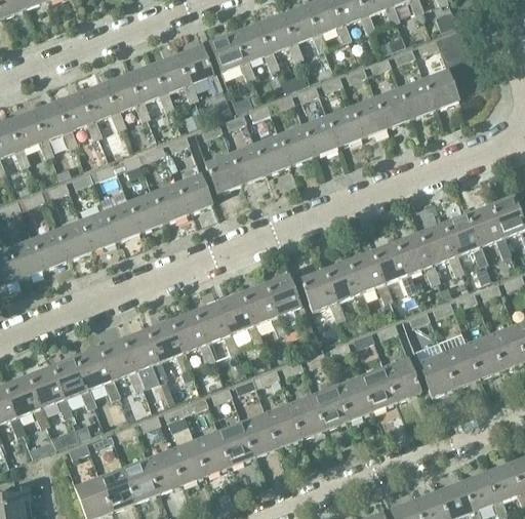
[(0,0),(0,10),(2,16),(26,7),(23,0),(0,0)]
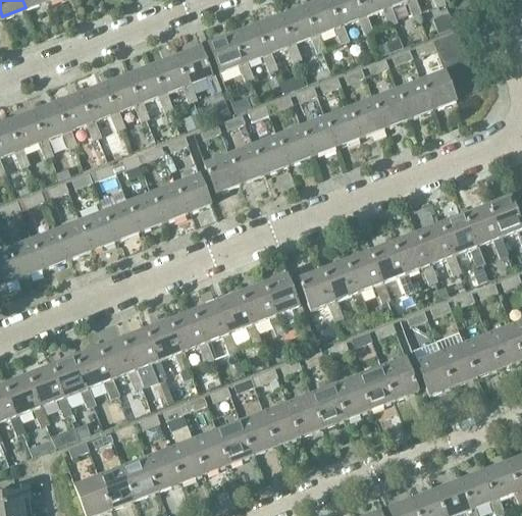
[(315,0),(304,4),(316,34),(319,33),(334,27),(341,43),(349,39),(343,23),(340,24),(330,0),(315,0)]
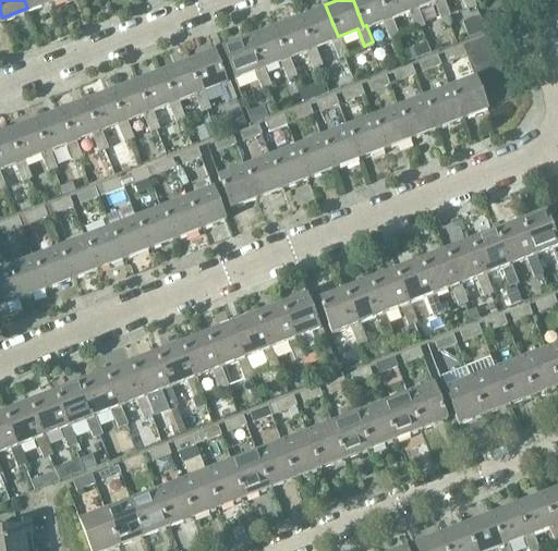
[(353,0),(363,26),(366,25),(383,19),(389,35),(399,32),(392,15),(389,16),(383,0),(353,0)]
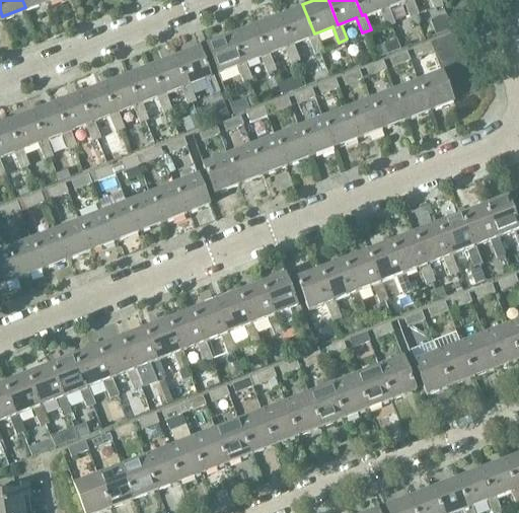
[(356,0),(362,15),(365,14),(380,8),(386,23),(394,20),(388,5),(385,6),(383,0),(356,0)]
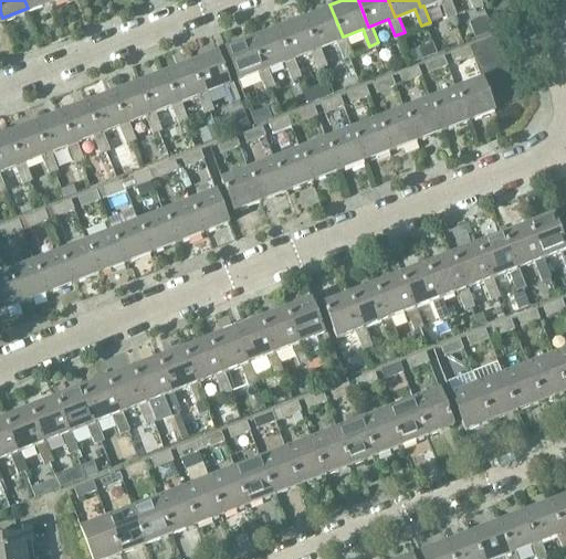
[(418,0),(420,7),(423,6),(438,0),(440,0),(447,16),(457,12),(452,0),(418,0)]
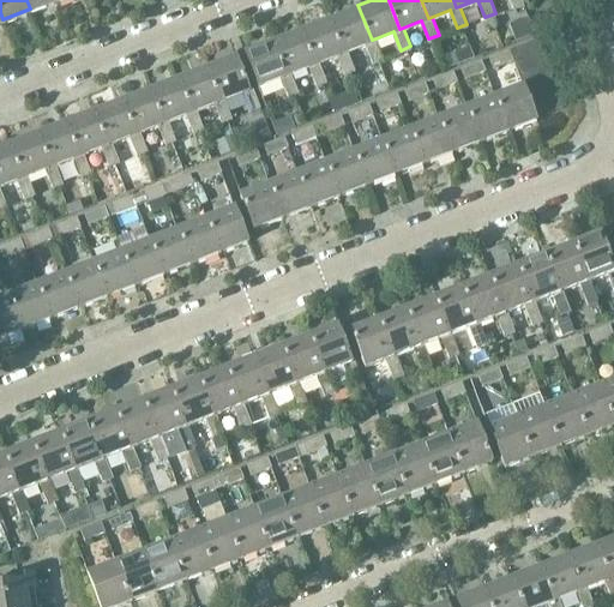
[(357,5),(330,16),(343,50),(347,49),(365,42),(372,61),(383,56),(375,38),(372,40),(357,5)]
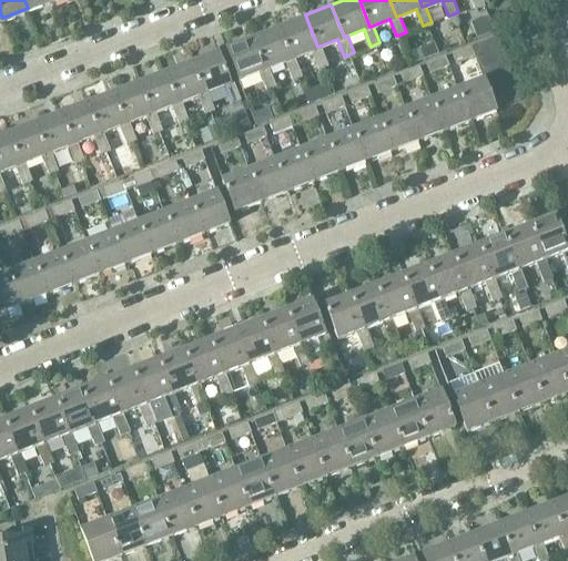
[(495,28),(488,12),(470,19),(477,34),(495,28)]
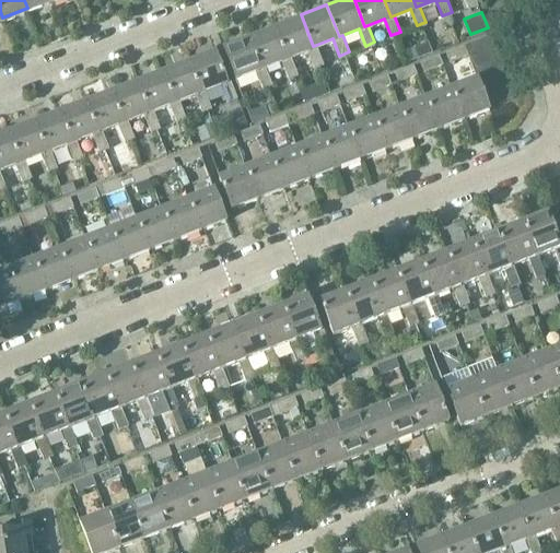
[(301,14),(275,25),(288,56),(291,55),(307,48),(314,66),(323,61),(316,45),(313,46),(301,14)]
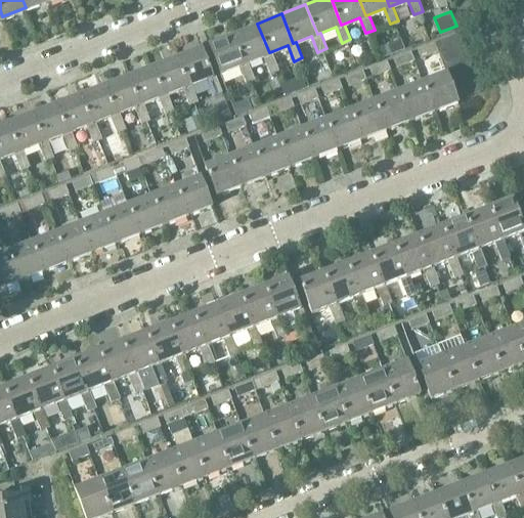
[(257,24),(233,33),(245,62),(248,60),(263,55),(269,71),(278,68),(272,51),(269,52),(257,24)]
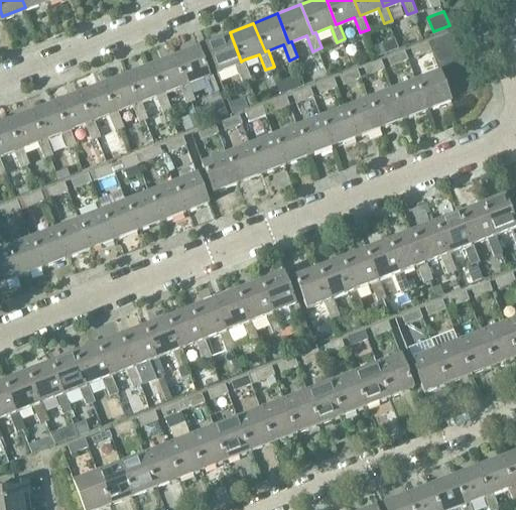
[(456,41),(450,30),(428,38),(432,47),(431,47),(432,50),(456,41)]
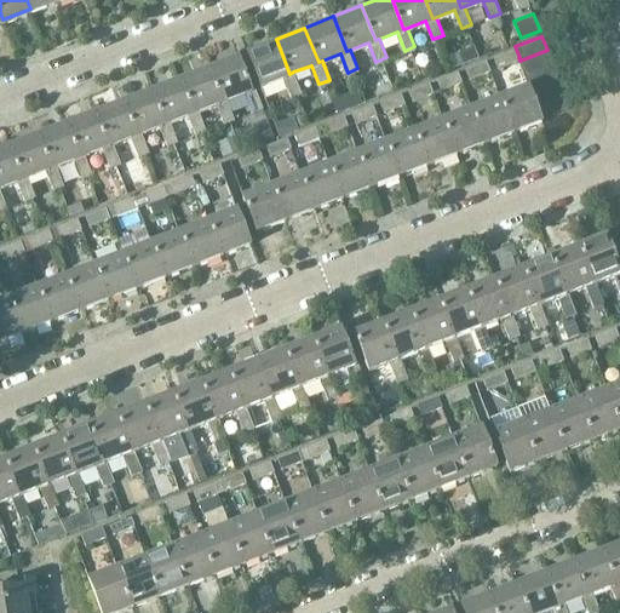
[(290,74),(276,39),(247,50),(260,85),(283,76),(291,95),(300,91),(293,72),(290,74)]
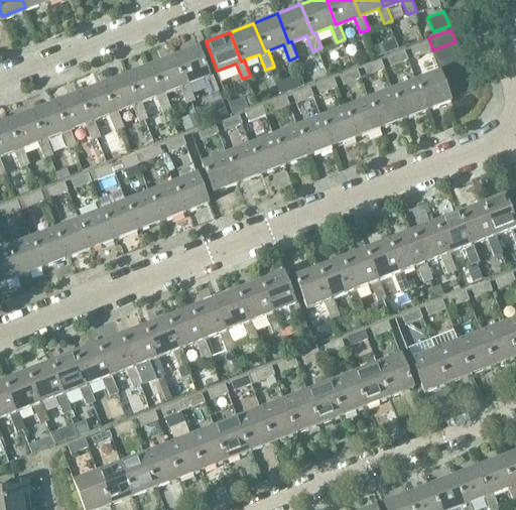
[(432,47),(428,38),(411,45),(414,53),(431,47),(432,47)]
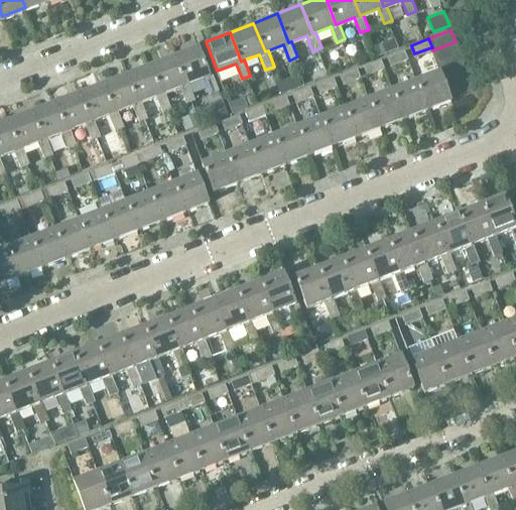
[(460,52),(456,41),(432,50),(436,61),(460,52)]
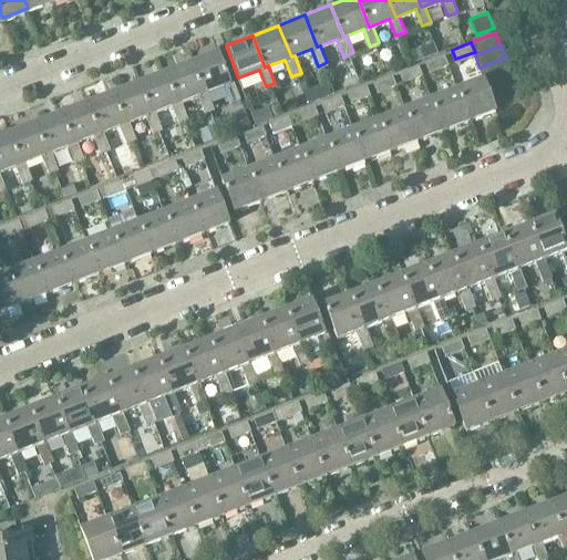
[(204,91),(207,90),(224,83),(230,100),(239,96),(234,80),(230,81),(218,49),(192,59),(204,91)]
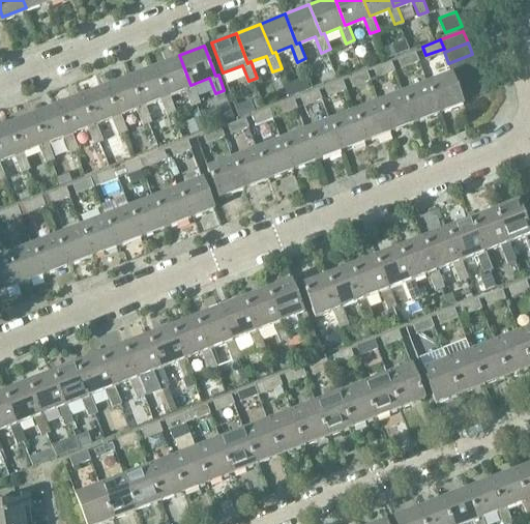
[(399,56),(402,64),(419,58),(416,49),(399,56)]
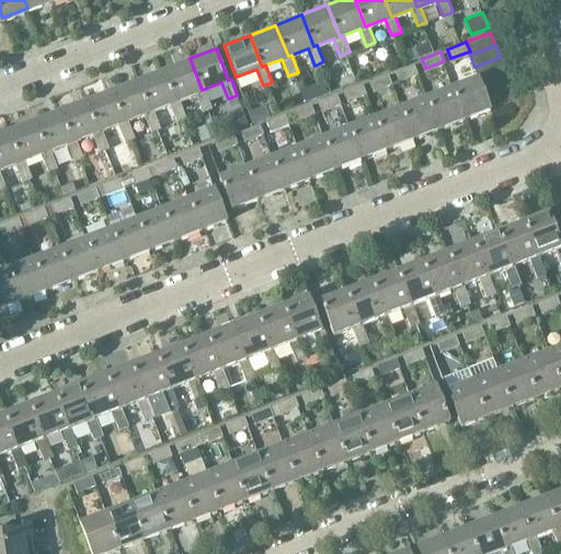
[(504,69),(500,57),(474,67),(478,74),(480,79),(504,69)]
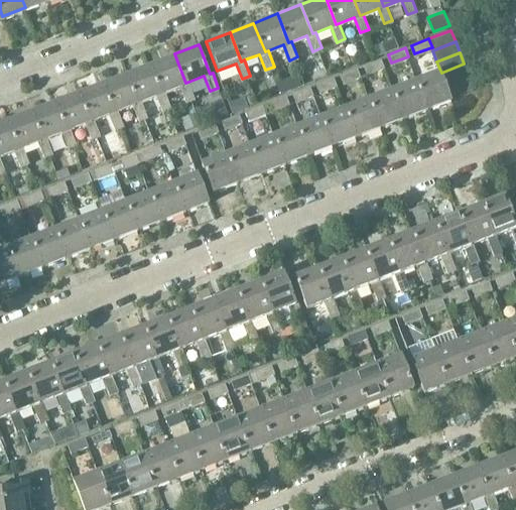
[(161,92),(165,91),(179,85),(185,100),(195,97),(188,82),(185,83),(174,53),(150,62),(161,92)]
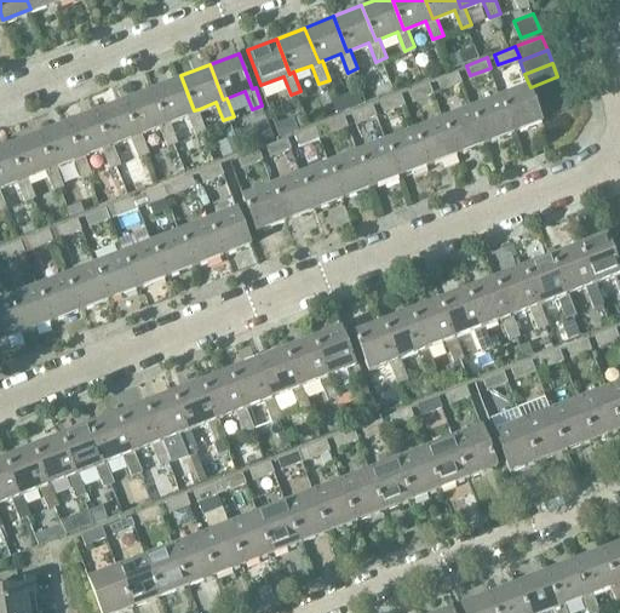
[(437,76),(441,86),(463,79),(458,68),(437,76)]
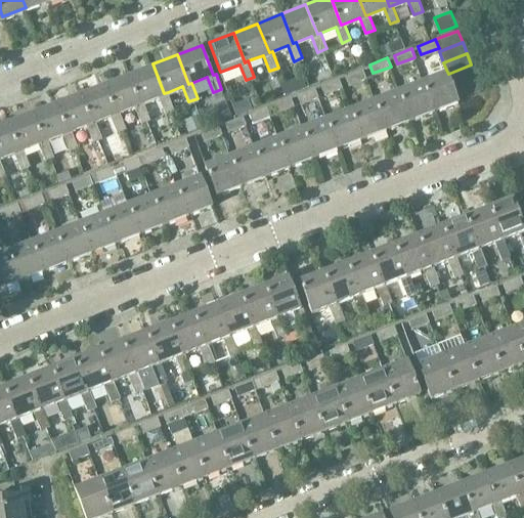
[(140,102),(143,101),(159,95),(165,112),(174,108),(168,92),(164,93),(153,63),(128,73),(140,102)]
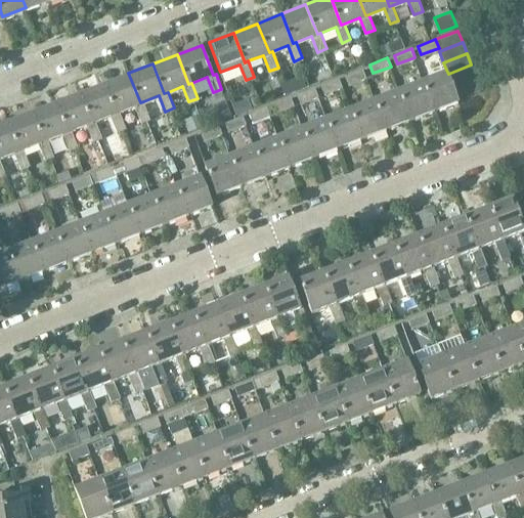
[(476,76),(471,65),(448,74),(452,85),(476,76)]
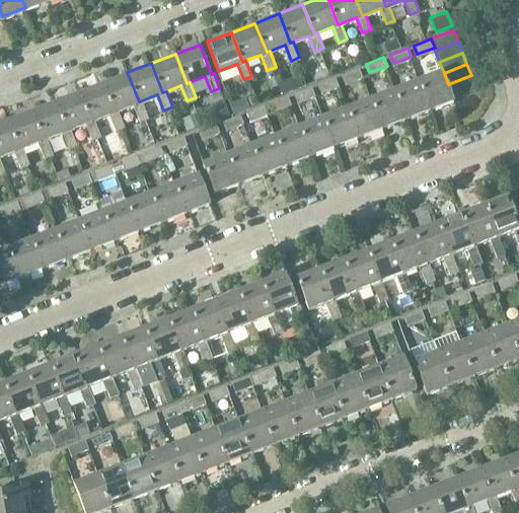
[(343,73),(346,81),(363,75),(360,66),(343,73)]
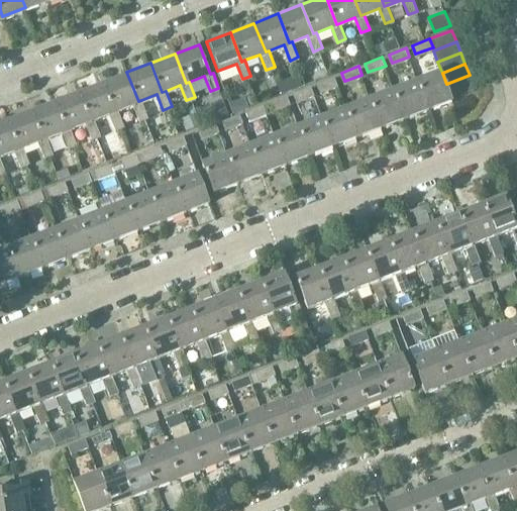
[(440,69),(416,78),(427,107),(451,98),(450,96),(446,84),(442,73),(440,69)]
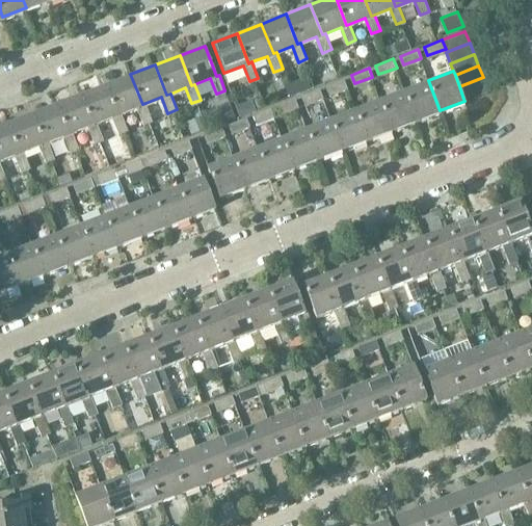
[(142,104),(130,74),(106,83),(117,113),(122,112),(136,106),(142,123),(152,119),(145,103),(142,104)]
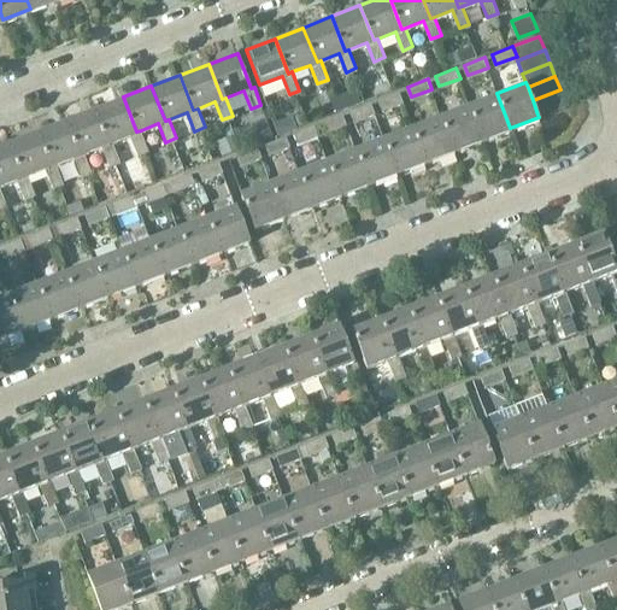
[(378,98),(382,109),(404,100),(399,89),(378,98)]
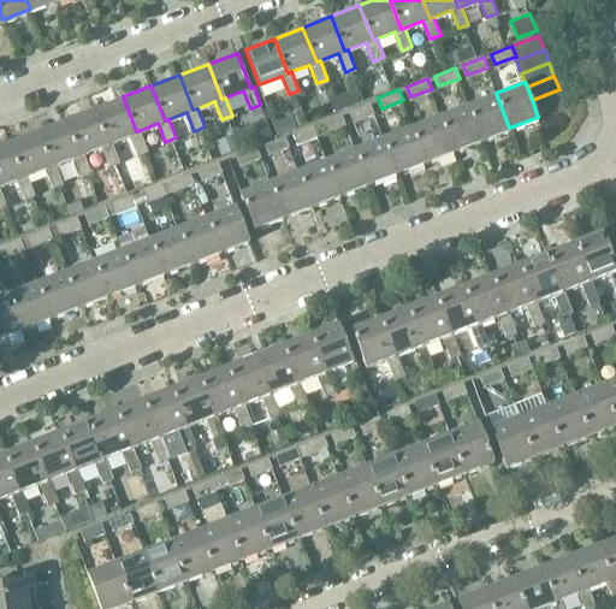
[(532,100),(537,114),(564,104),(560,89),(532,100)]
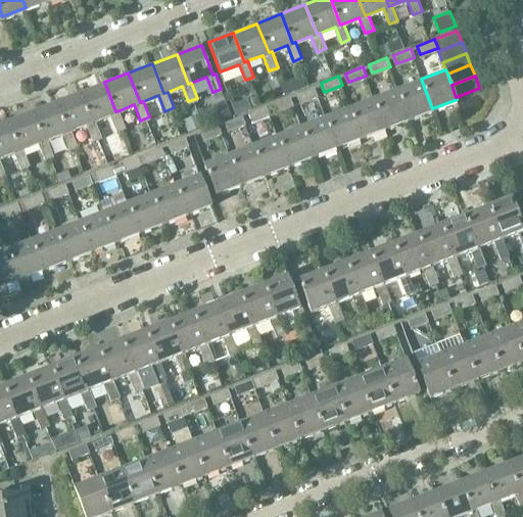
[(421,79),(396,88),(409,118),(432,108),(421,79)]
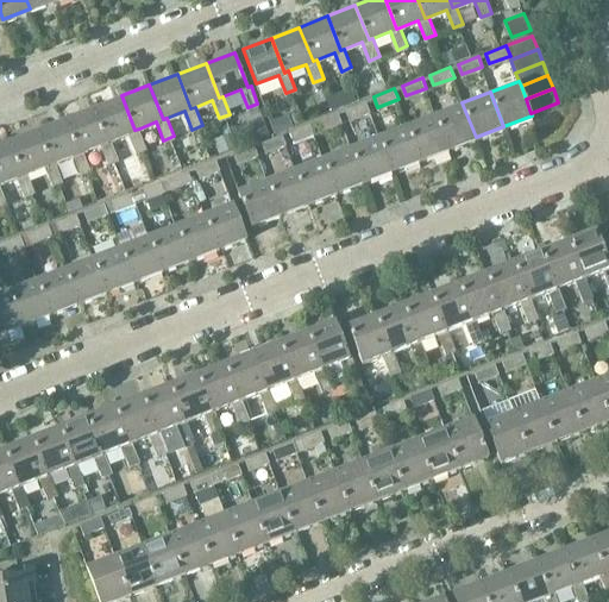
[(135,130),(121,95),(93,107),(107,142),(111,139),(129,132),(136,151),(145,146),(139,129),(135,130)]
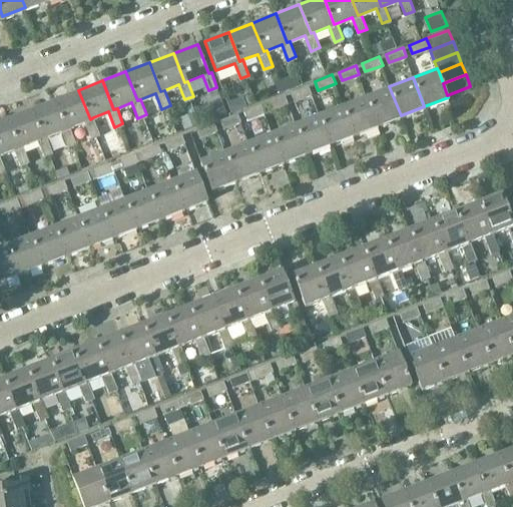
[(292,90),(295,99),(312,92),(309,84),(292,90)]
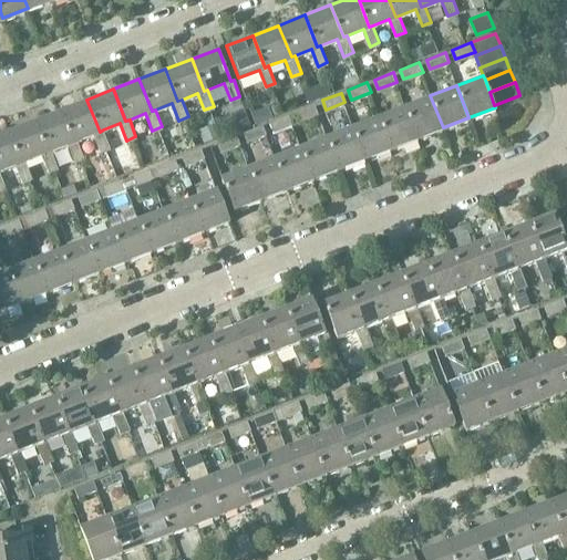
[(430,95),(404,105),(416,138),(443,127),(430,95)]
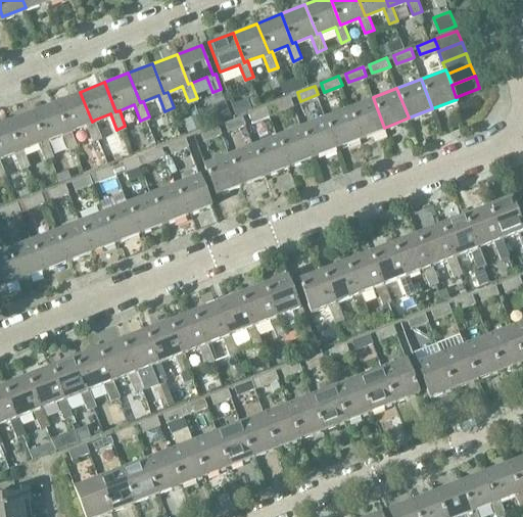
[(80,92),(56,101),(67,131),(72,129),(86,124),(92,139),(101,136),(95,120),(92,122),(80,92)]
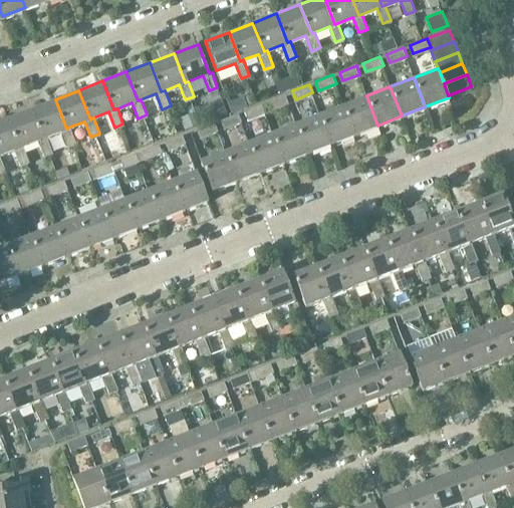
[(268,99),(271,108),(289,101),(285,93),(268,99)]
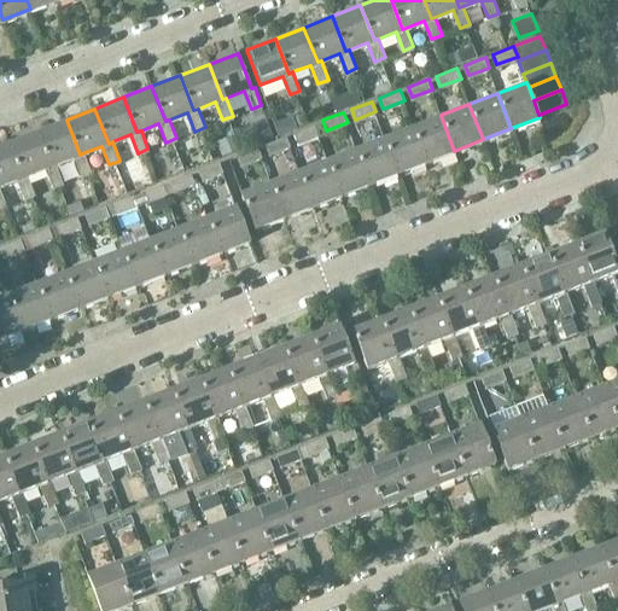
[(412,126),(426,162),(454,151),(441,115),(412,126)]
